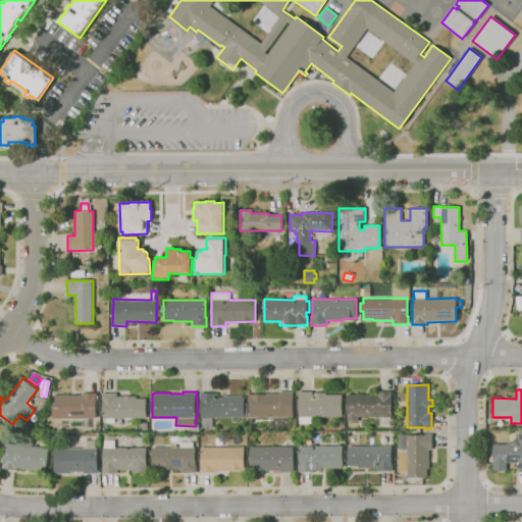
[(268,428),(268,417),(250,417),(250,413),(251,413),(251,397),(250,397),(250,395),(279,394),(279,393),(294,392),(294,410),(297,410),(297,416),(294,416),(294,417),(292,417),(292,427),(268,428)]
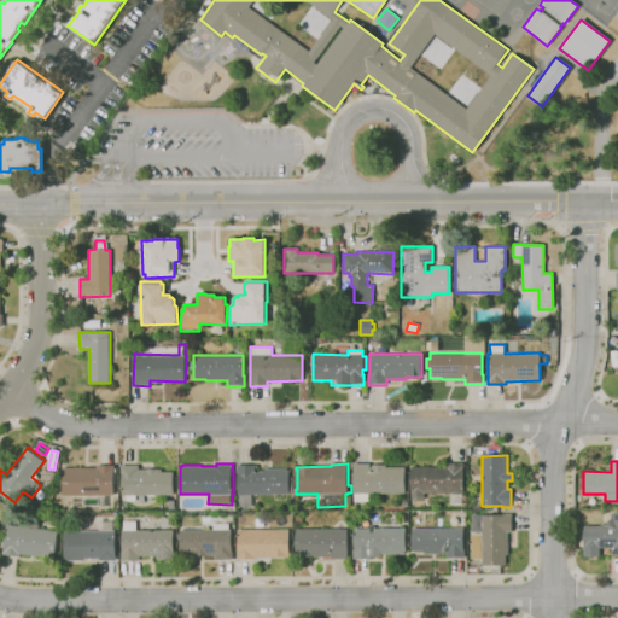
[(423,502),(412,502),(410,467),(445,467),(445,464),(464,464),(464,468),(462,468),(462,493),(423,494),(423,502)]
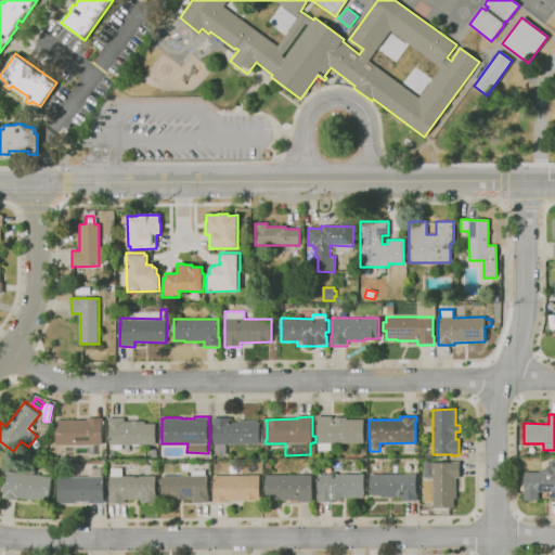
[(103,444),(56,444),(56,420),(87,420),(87,417),(103,417),(103,444)]
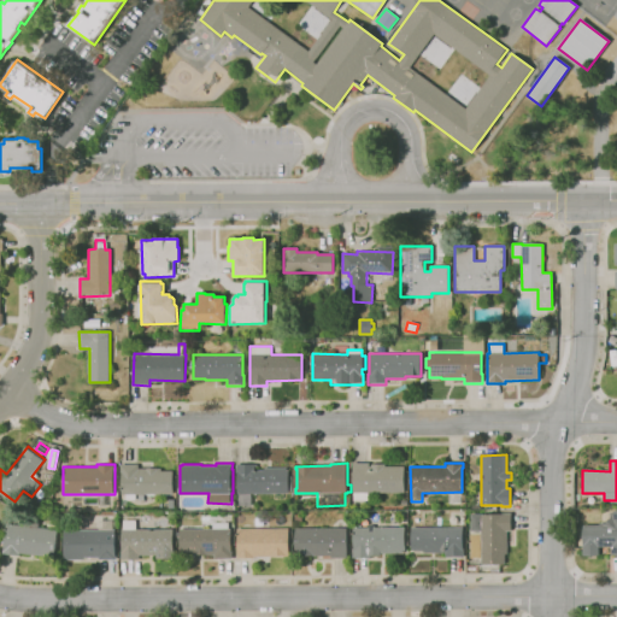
[(175,494),(123,494),(123,472),(122,472),(122,464),(140,464),(140,469),(147,469),(147,468),(158,468),(158,469),(163,469),(163,470),(175,470),(175,494)]
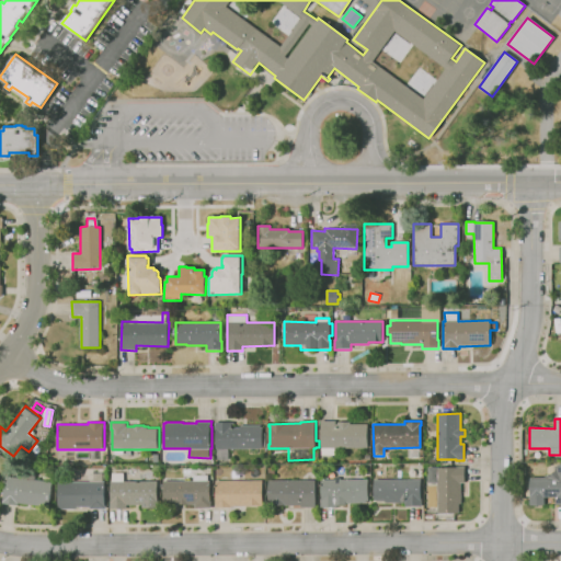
[(230,459),(218,459),(218,449),(217,449),(217,431),(216,431),(216,422),(235,422),(235,425),(231,425),(231,427),(241,427),(241,425),(262,425),(262,427),(264,427),(264,433),(267,433),(267,446),(263,446),(263,448),(230,448),(230,459)]
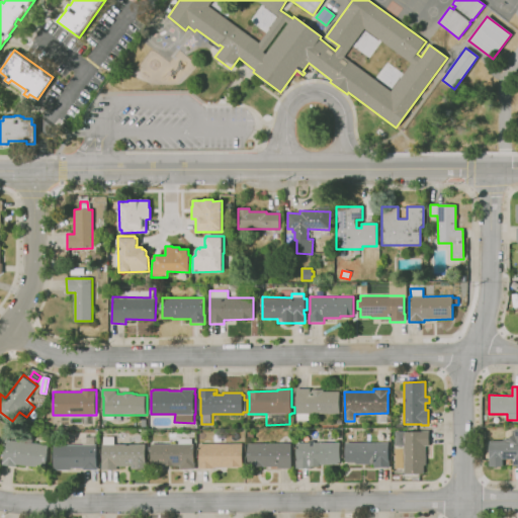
[(309,420),(296,420),(296,414),(295,414),(295,390),(310,390),(310,392),(312,392),(312,391),(323,391),(323,392),(339,392),(339,414),(309,414),(309,420)]
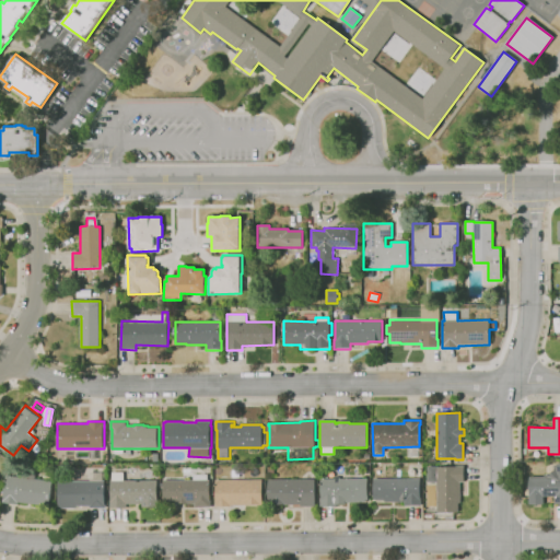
[(419,458),(407,458),(407,447),(419,447),(419,458)]
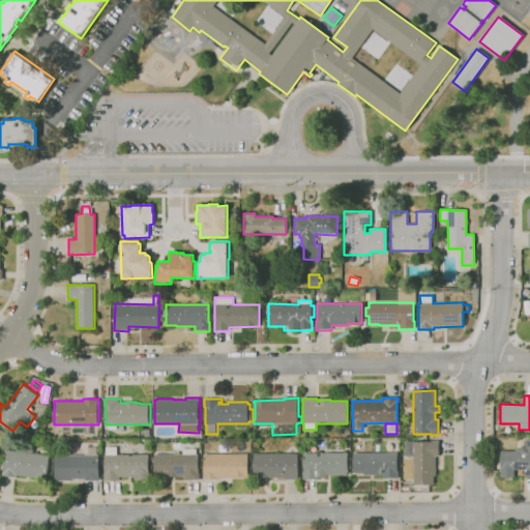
[(529,477),(525,477),(525,470),(513,470),(513,477),(500,477),(500,451),(514,451),(514,449),(520,449),(524,445),(524,440),(526,440),(526,439),(529,439),(529,477)]
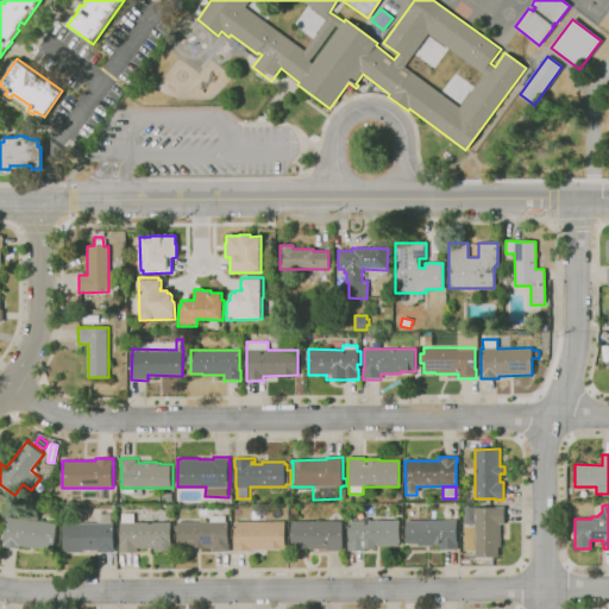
[(497,558),(475,557),(475,523),(466,523),(466,508),(475,508),(493,508),(493,507),(504,507),(504,525),(501,525),(501,546),(497,546),(497,558)]
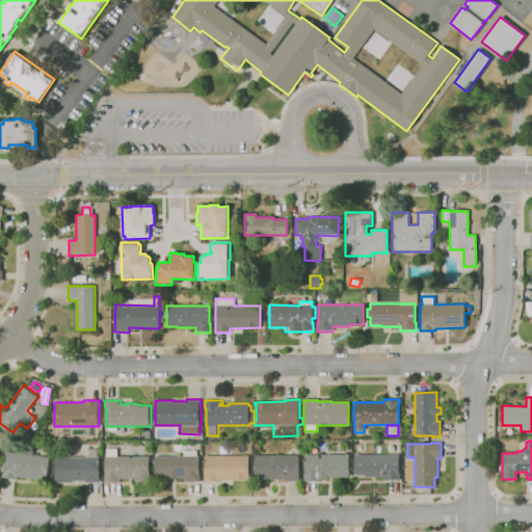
[(201,481),(186,481),(186,478),(156,478),(156,456),(184,456),(184,450),(198,450),(198,455),(201,455),(201,481)]
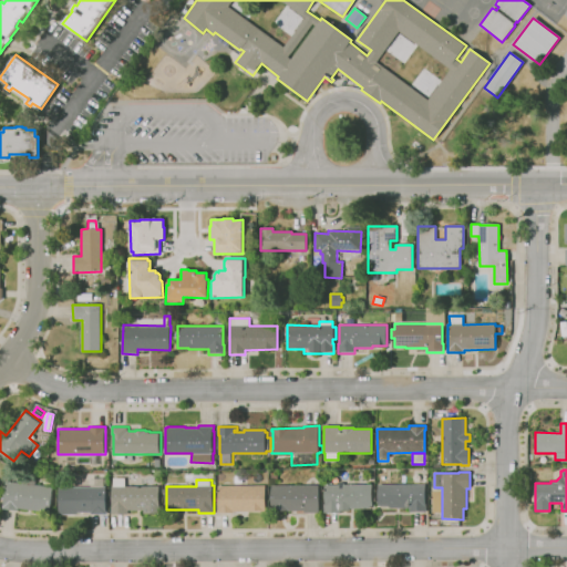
[(51,513),(19,508),(19,511),(2,508),(2,505),(3,505),(7,481),(54,487),(51,513)]
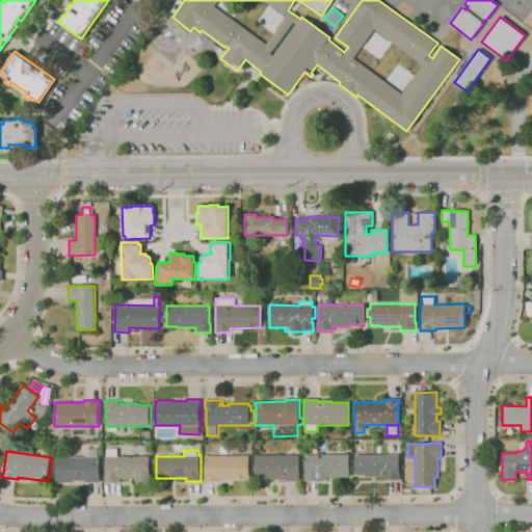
[(319,481),(304,481),(304,473),(306,473),(306,455),(350,454),(350,459),(352,459),(352,471),(350,471),(350,474),(347,474),(347,476),(327,476),(327,478),(319,478),(319,481)]
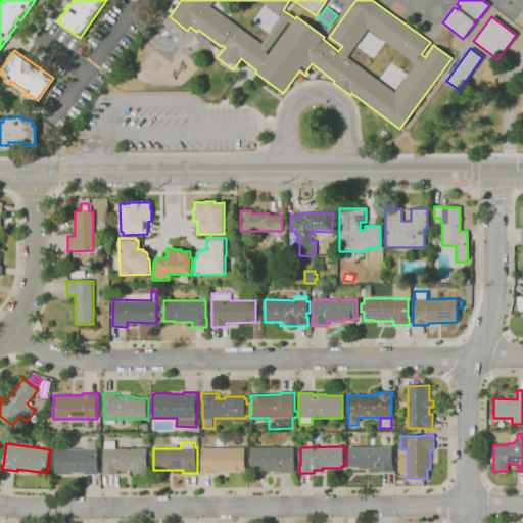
[(217,472),(201,472),(201,470),(202,470),(202,447),(247,447),(247,471),(217,471),(217,472)]
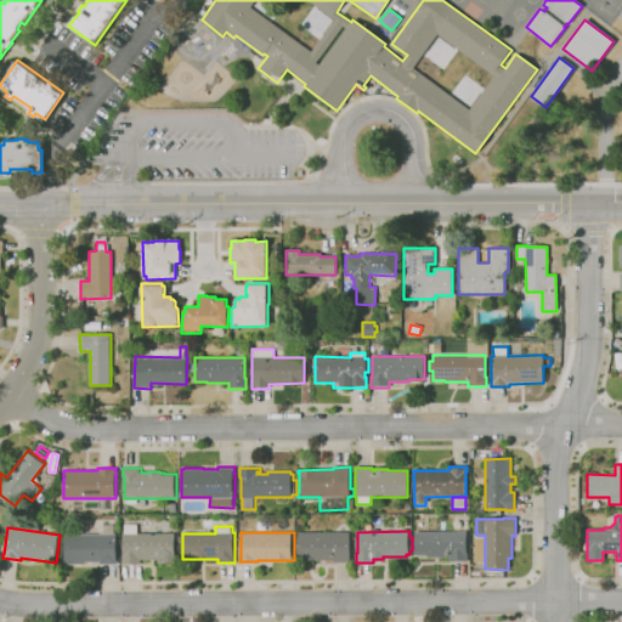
[(351,563),(334,563),(334,560),(314,560),(314,561),(299,561),(299,552),(299,532),(351,532),(351,563)]
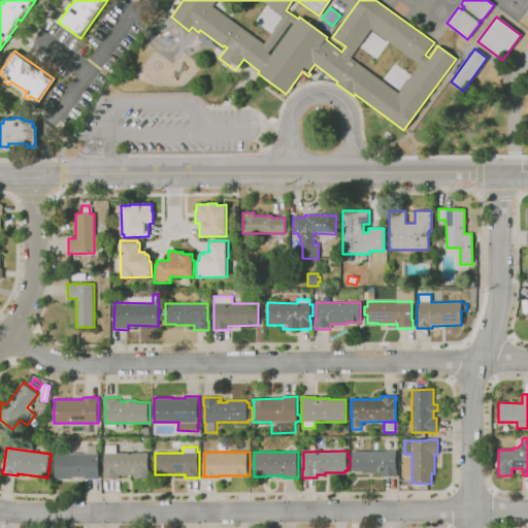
[(396,476),(382,476),(382,473),(362,473),(362,471),(352,471),(352,452),(395,452),(395,469),(396,469),(396,476)]
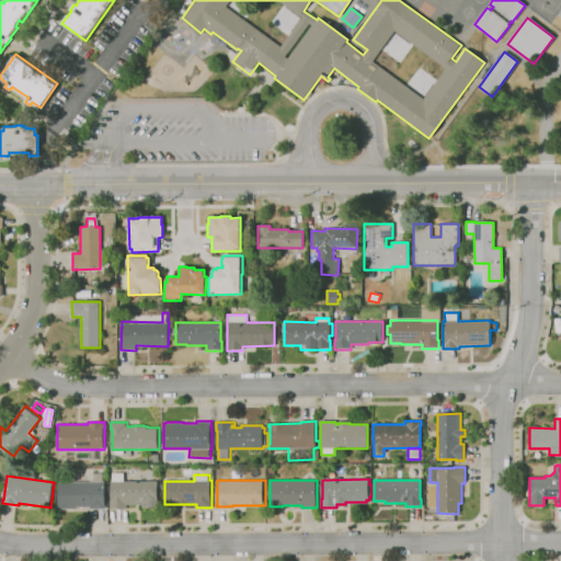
[(106,508),(91,508),(91,506),(77,506),(77,508),(58,508),(58,482),(106,481),(106,508)]
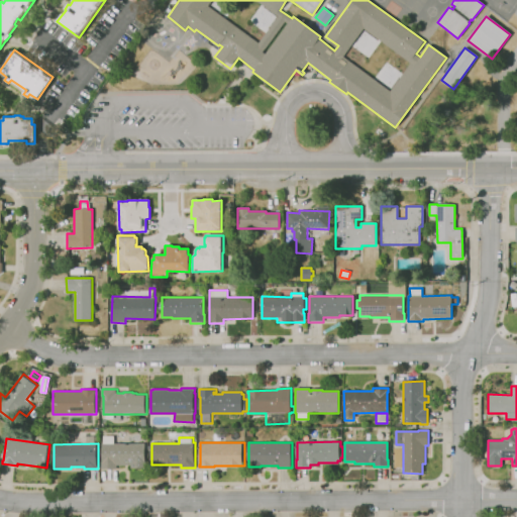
[(116,469),(102,469),(102,461),(103,461),(103,444),(145,443),(145,462),(135,462),(135,464),(116,464),(116,469)]
